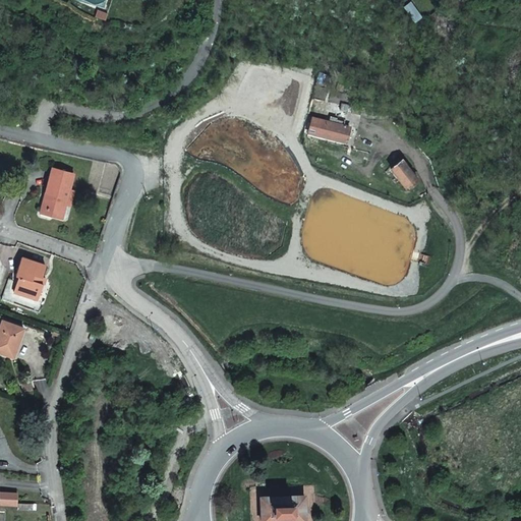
[(312,116),(308,130),(343,142),(348,128),(312,116)]
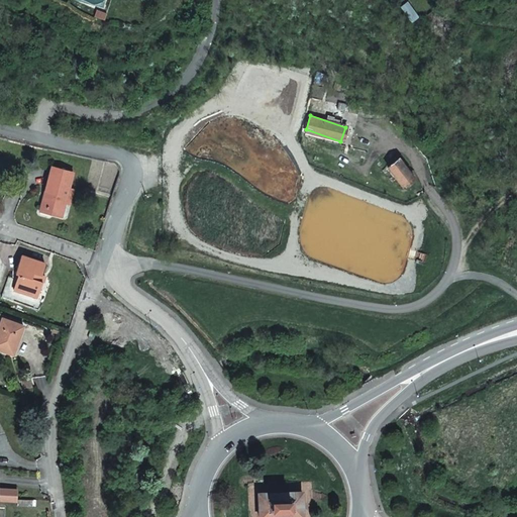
[(400,160),(389,168),(403,187),(414,178),(400,160)]
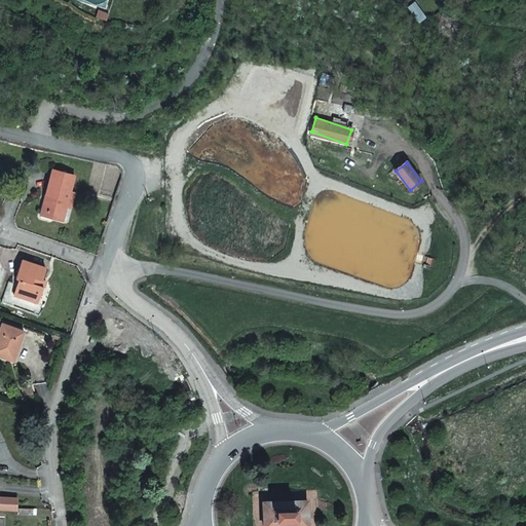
[(75,174),(53,167),(46,192),(51,193),(50,198),(45,197),(42,207),(53,210),(52,216),(63,219),(67,203),(68,198),(73,199),(75,191),(70,189),(75,174)]
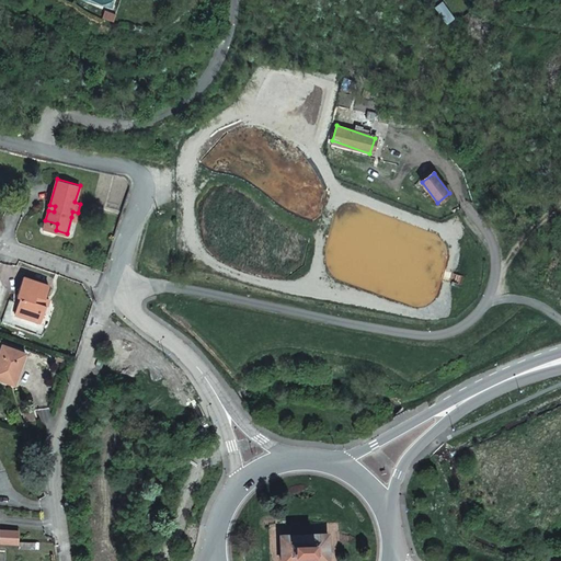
[(44,227),(56,230),(57,224),(45,220),(44,227)]
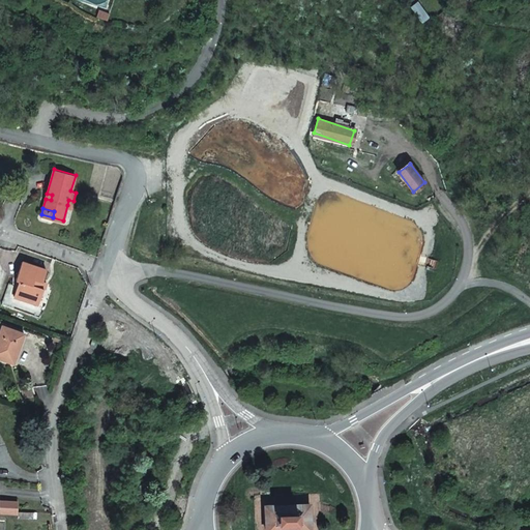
[(47,268),(23,260),(17,278),(20,280),(15,295),(25,298),(26,293),(40,298),(45,287),(40,285),(42,280),(47,268)]
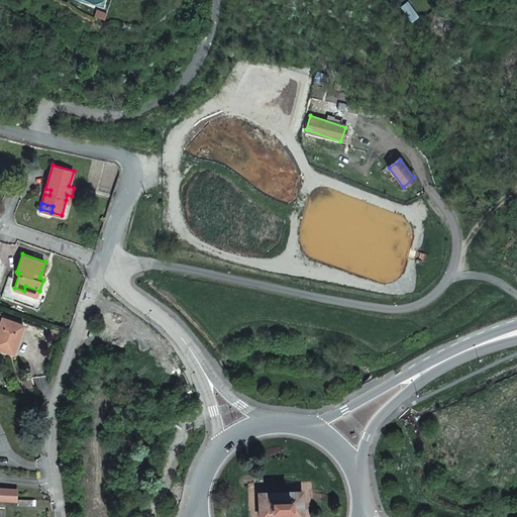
[(25,286),(24,291),(37,295),(39,291),(25,286)]
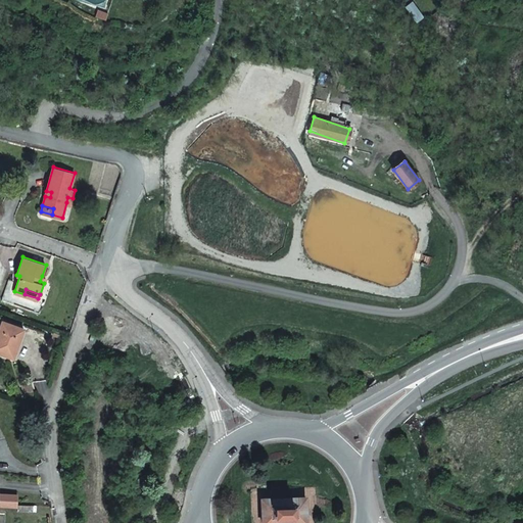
[(0,350),(14,355),(26,327),(3,319),(0,326),(0,350)]
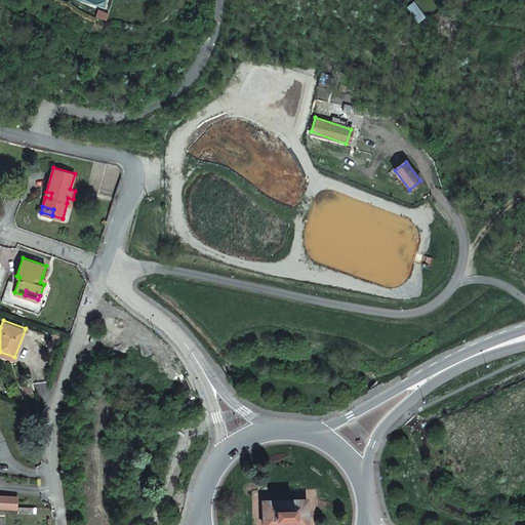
[(34,385),(24,387),(27,395),(36,392),(34,385)]
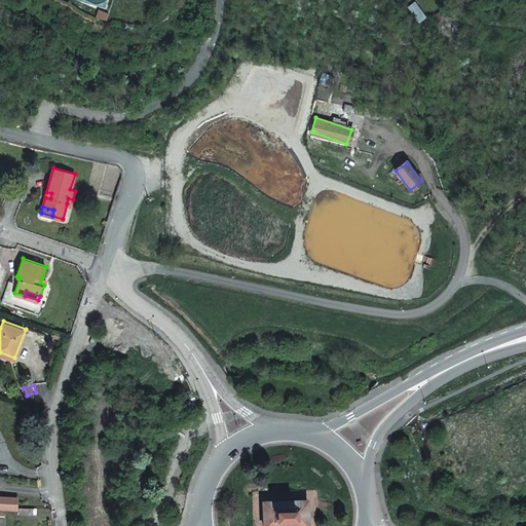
[(17,497),(0,496),(0,510),(16,511),(17,497)]
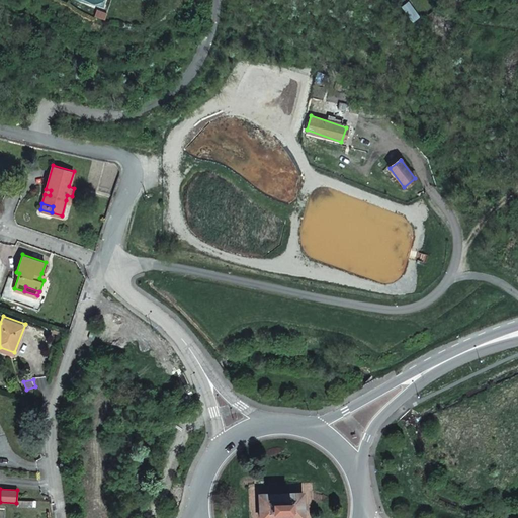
[(258,496),(258,517),(300,517),(299,494),(258,496)]
